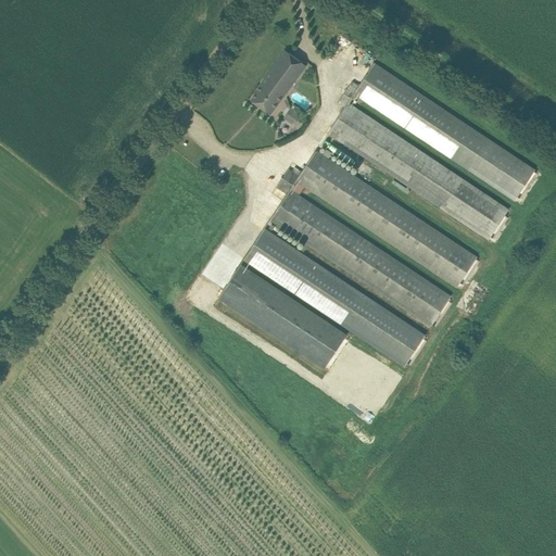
[(251,101),(270,114),(306,66),(285,51),(262,83),(263,85),(251,101)]
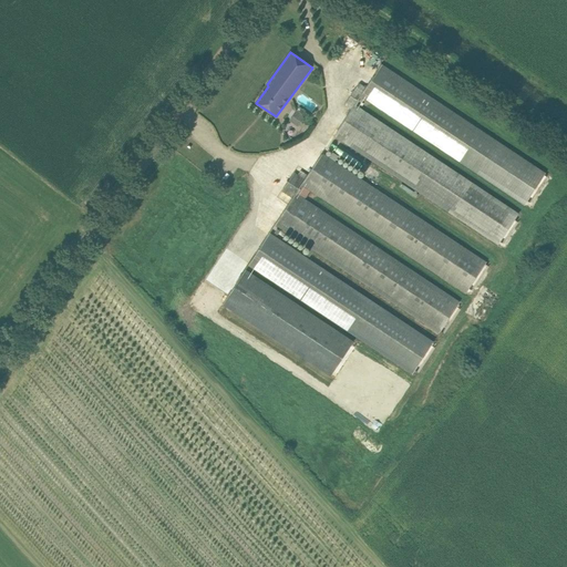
[(366,91),(361,96),(524,206),(546,174),(382,64),(366,91)]
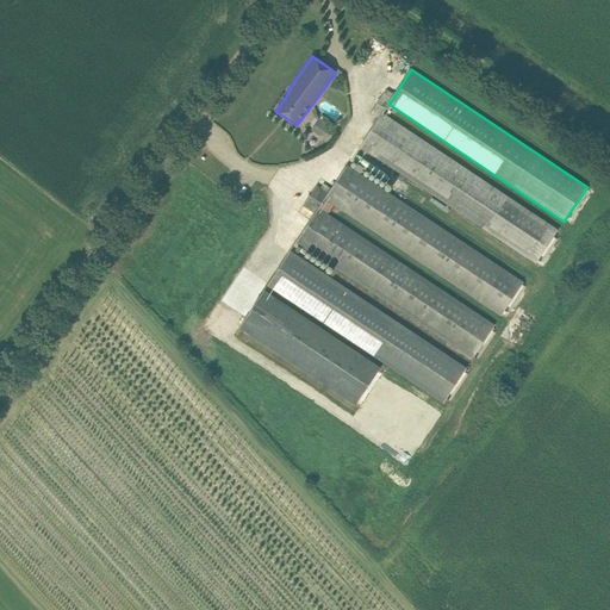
[(380,118),(361,147),(535,263),(540,256),(553,237),(558,230),(383,113),(388,104),(393,98),(385,93),(372,113),(380,118)]
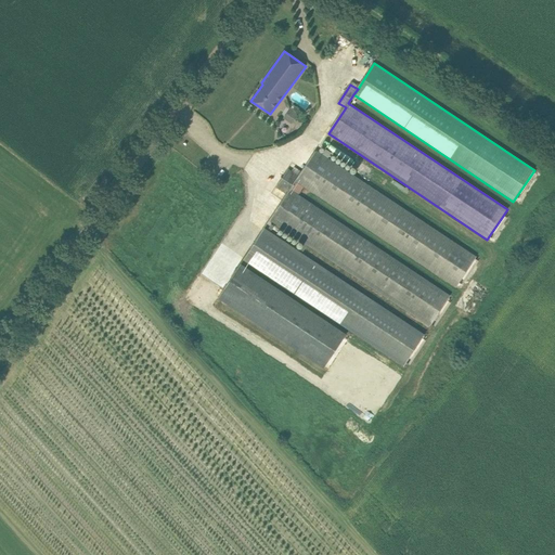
[(284,118),(293,124),(304,108),(306,110),(311,102),(295,91),(289,100),(295,103),(284,118)]
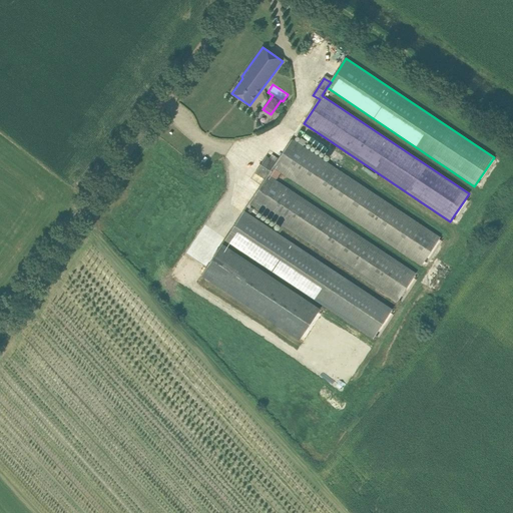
[(440,237),(293,139),(277,163),(267,156),(255,172),(266,179),(249,203),(398,302),(416,274),(269,175),(275,167),(422,266),(440,237)]
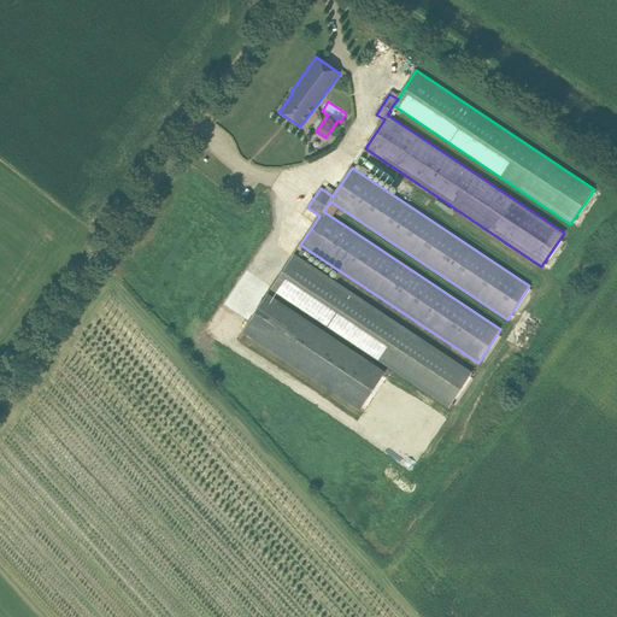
[(294,253),(271,289),(450,406),(472,371),(294,253)]
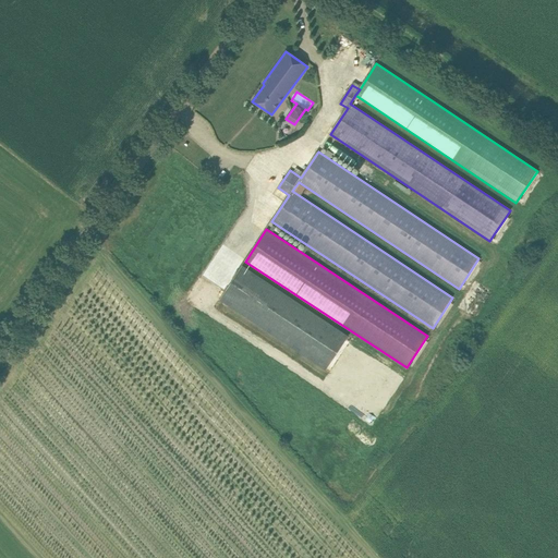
[(221,298),(219,300),(326,371),(349,336),(242,265),(241,267),(221,298)]
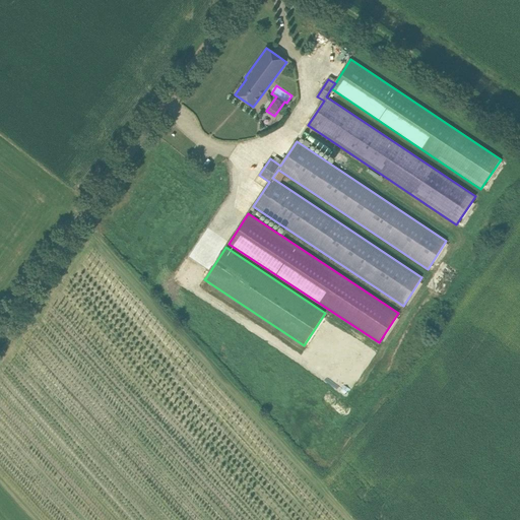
All buildings are outlined.
